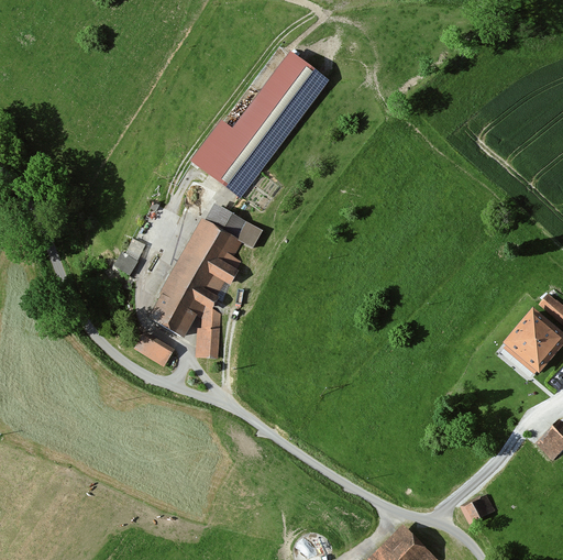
[(280,43),(190,162),(239,198),(329,79),(280,43)]
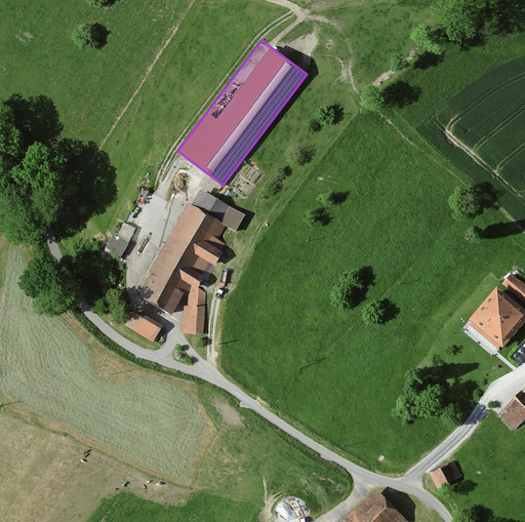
[(198,189),(139,294),(171,313),(183,292),(189,295),(205,296),(206,289),(201,286),(206,277),(201,274),(208,261),(213,264),(226,242),(216,237),(224,224),(236,231),(245,214),(198,189)]
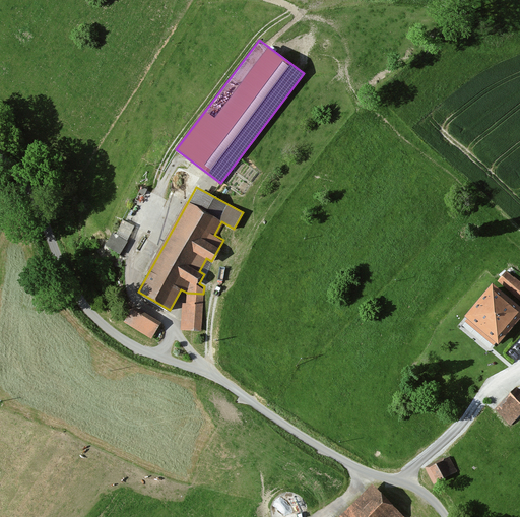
[(127,241),(112,233),(105,246),(120,254),(127,241)]
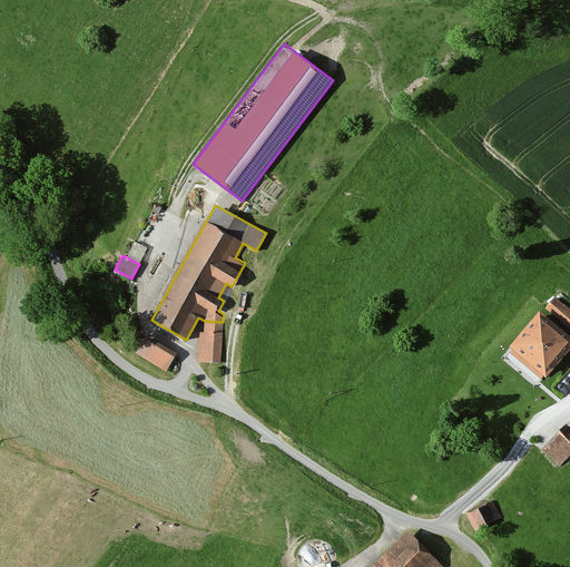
[(559,290),(553,297),(560,302),(566,294),(559,290)]
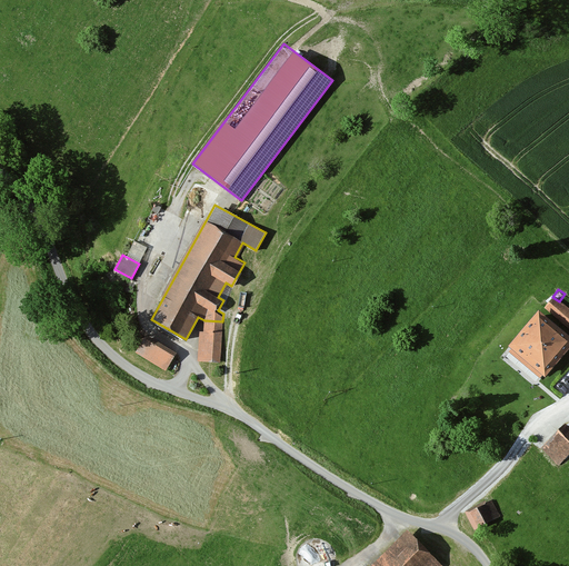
[(568,334),(539,308),(507,346),(545,379),(568,351),(568,334)]
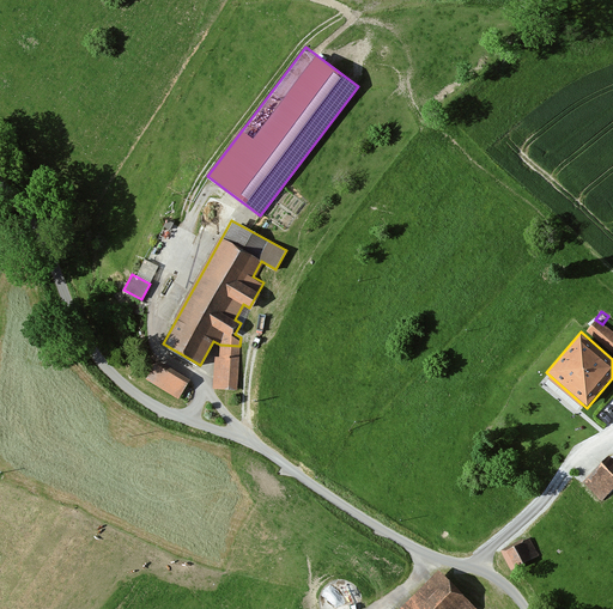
[(213,355),(212,389),(238,390),(240,346),(220,345),(219,355),(213,355)]
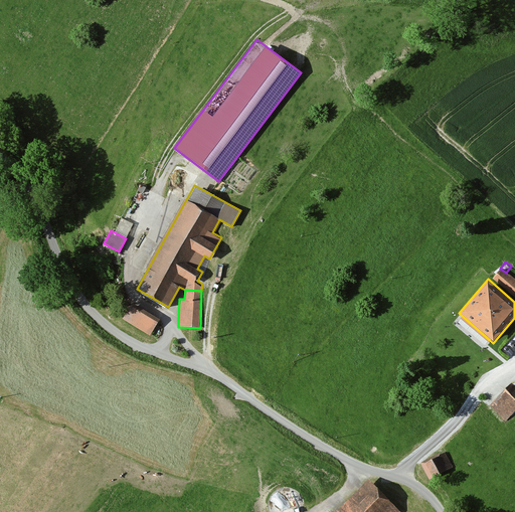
[(160,318),(131,302),(121,320),(150,336),(160,318)]
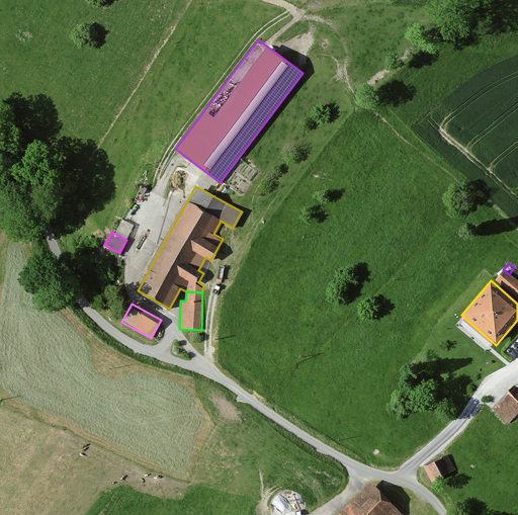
[(517,389),(514,385),(492,406),(507,422),(517,411),(517,389)]
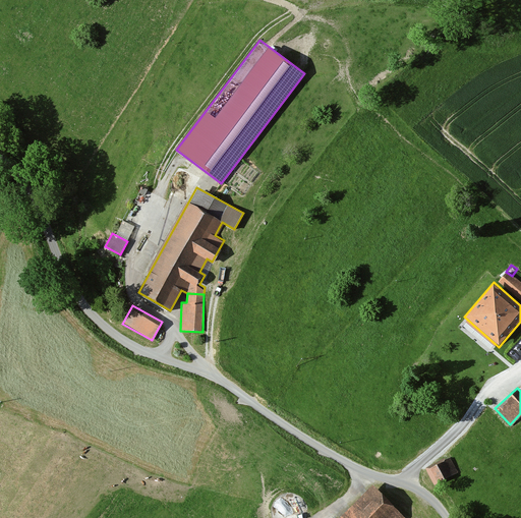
[(449,457),(426,468),(433,483),(456,472),(449,457)]
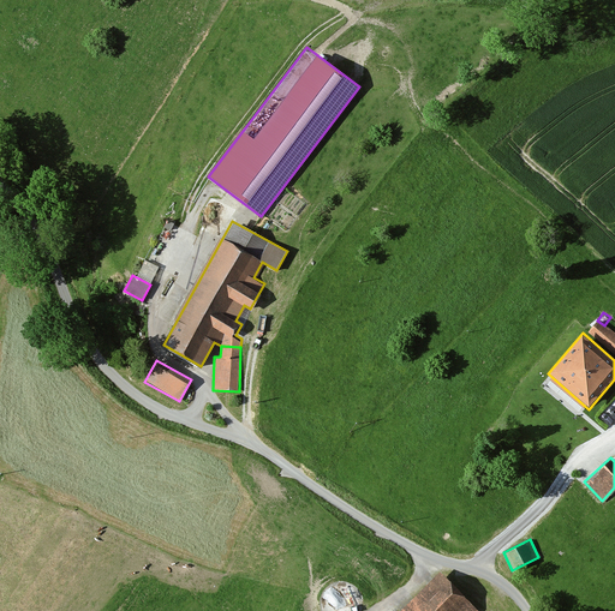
[(477,610),(478,610),(439,573),(400,610),(477,610)]
